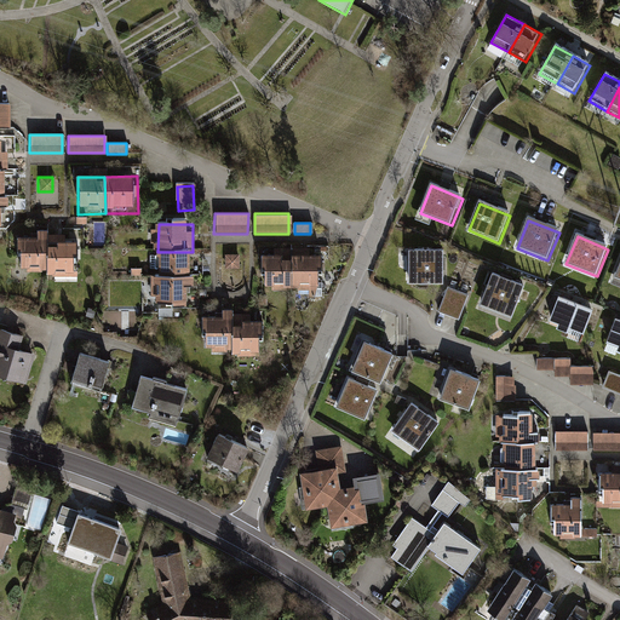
[(15,275),(47,276),(47,240),(16,240),(15,275)]
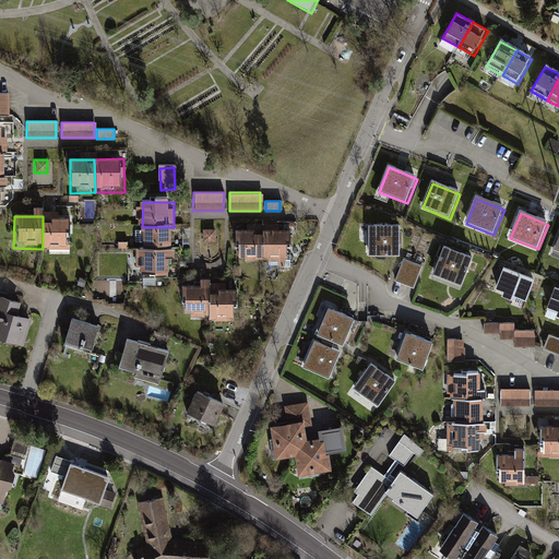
[(75,217),(43,216),(43,249),(74,249),(75,217)]
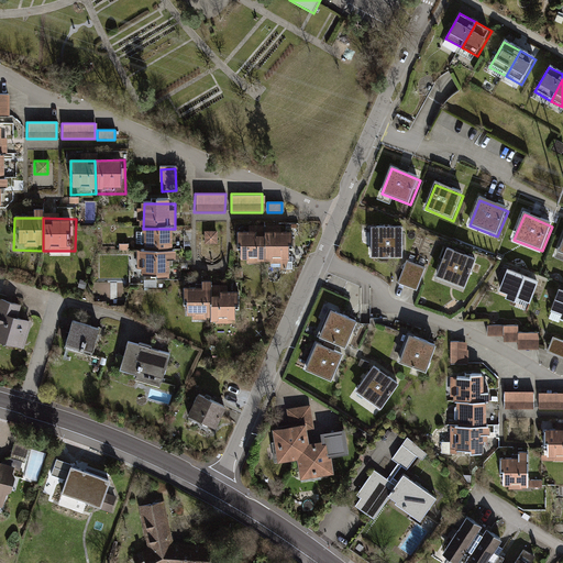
[(175,229),(143,229),(143,252),(175,252),(175,229)]
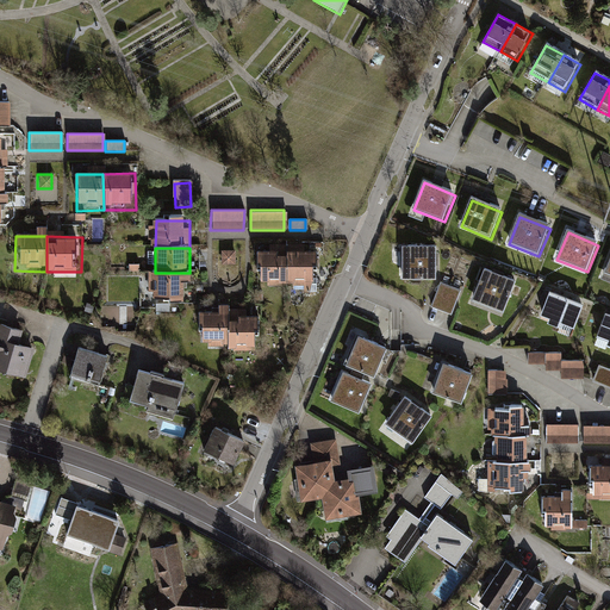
[(234,250),(219,250),(221,265),(234,263),(234,250)]
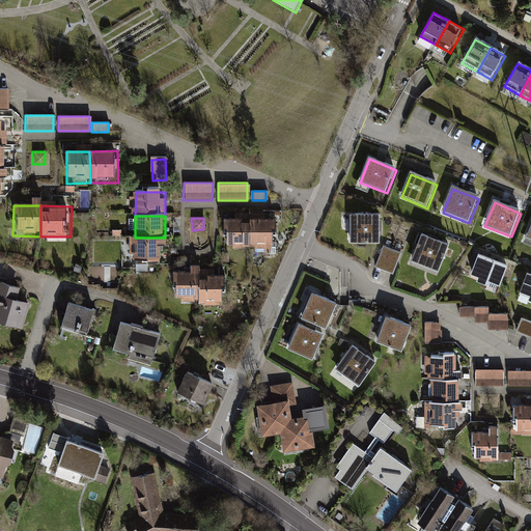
[(379,218),(352,219),(353,245),(380,244),(379,218)]
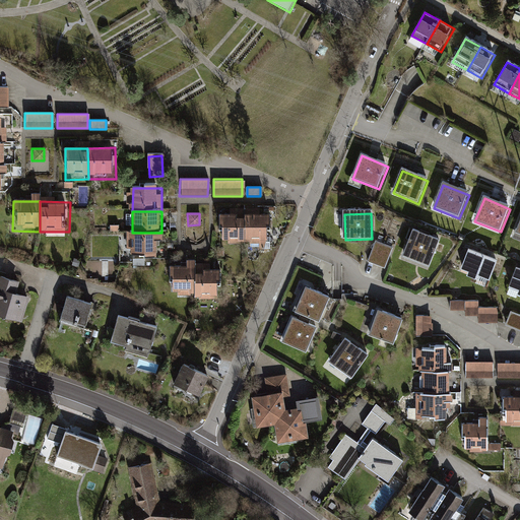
[(220,214),(220,244),(244,244),(244,214),(220,214)]
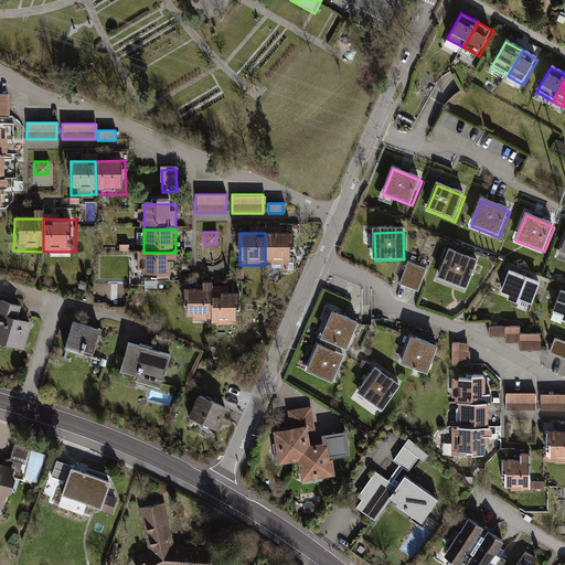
[(291,233),(265,233),(265,265),(291,265),(291,233)]
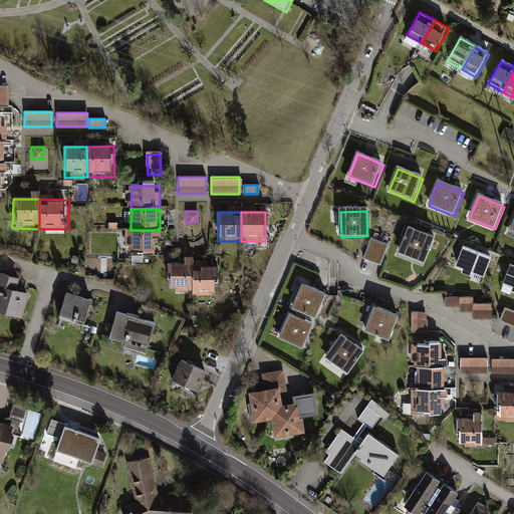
[(160,230),(131,230),(131,254),(160,254),(160,230)]
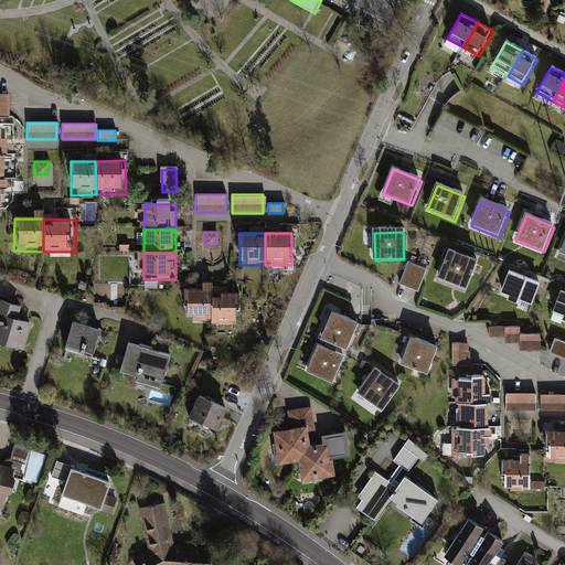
[(477,264),(448,253),(437,280),(466,291),(477,264)]
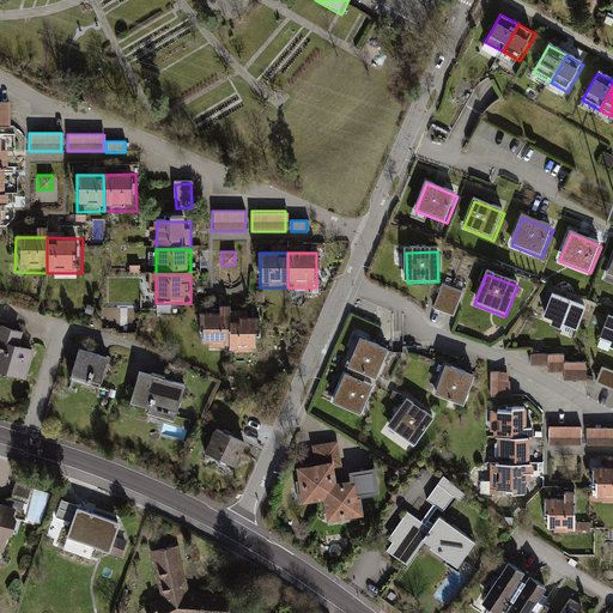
[(612,299),(612,283),(604,279),(598,293),(612,299)]
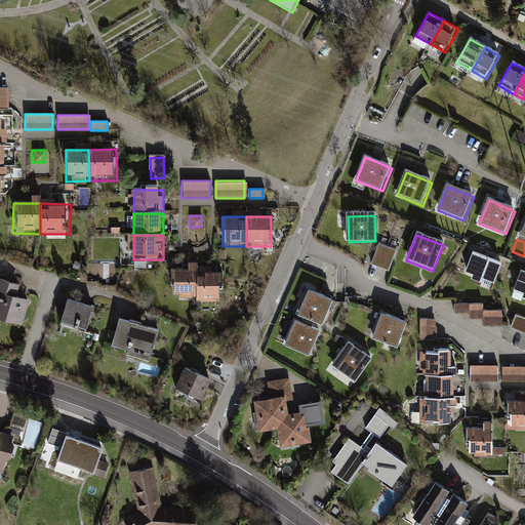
[(397,250),(379,243),(371,264),(390,270),(397,250)]
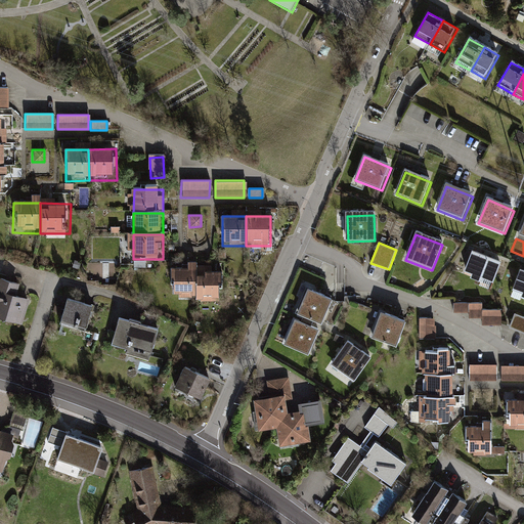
[(467,276),(495,287),(504,266),(475,255),(467,276)]
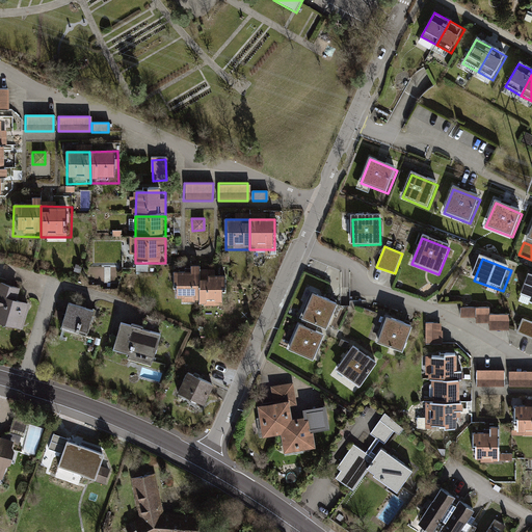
[(197,270),(200,307),(225,306),(224,269),(197,270)]
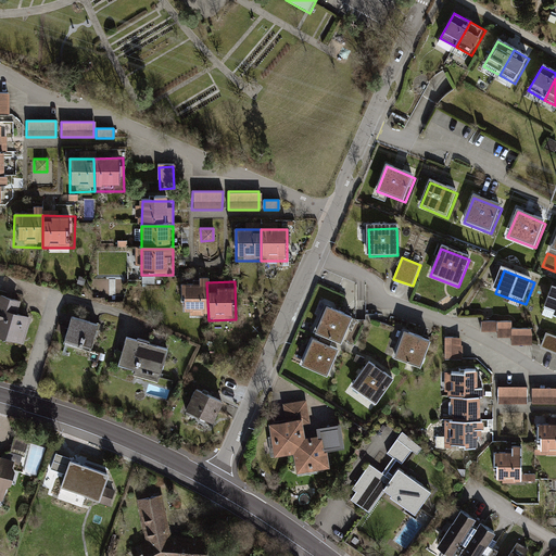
[(181,283),(181,320),(209,320),(206,282),(181,283)]
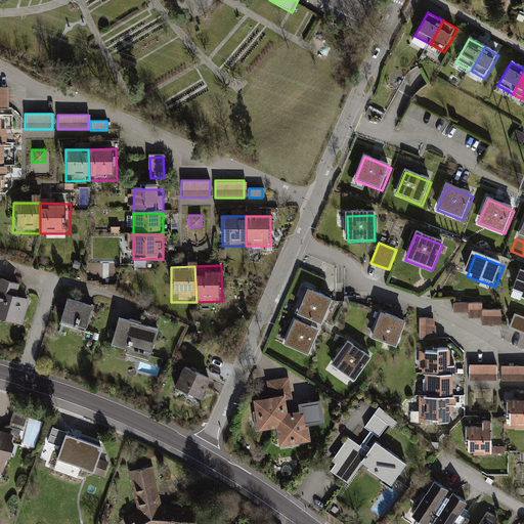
[(32,287),(0,279),(0,322),(22,329),(32,287)]
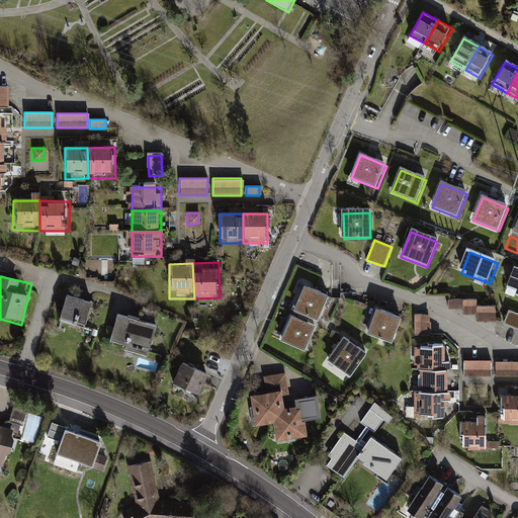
[(303,288),(292,314),(318,324),(328,298),(303,288)]
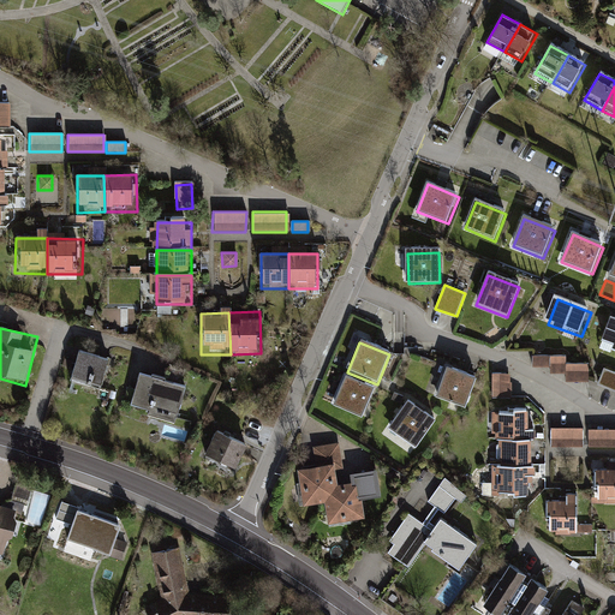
[(77,350),(67,382),(106,394),(115,363),(77,350)]
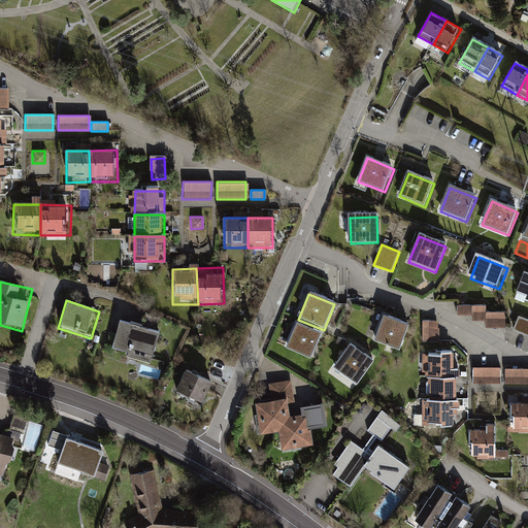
[(488,301),(458,302),(458,318),(480,318),(480,326),(507,326),(507,311),(489,311),(488,301)]
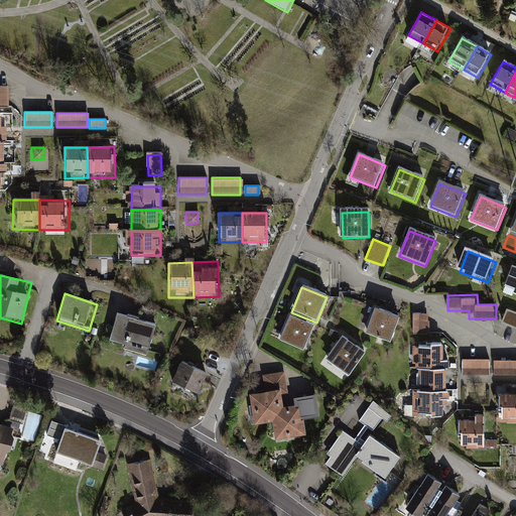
[(374,310),(366,337),(391,345),(399,318),(374,310)]
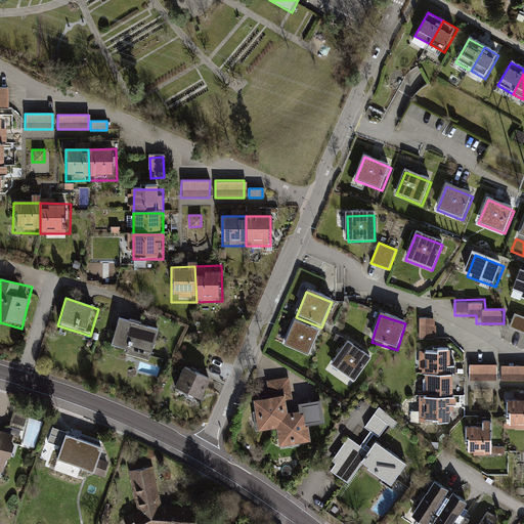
[(523,318),(515,315),(510,330),(523,335),(523,318)]
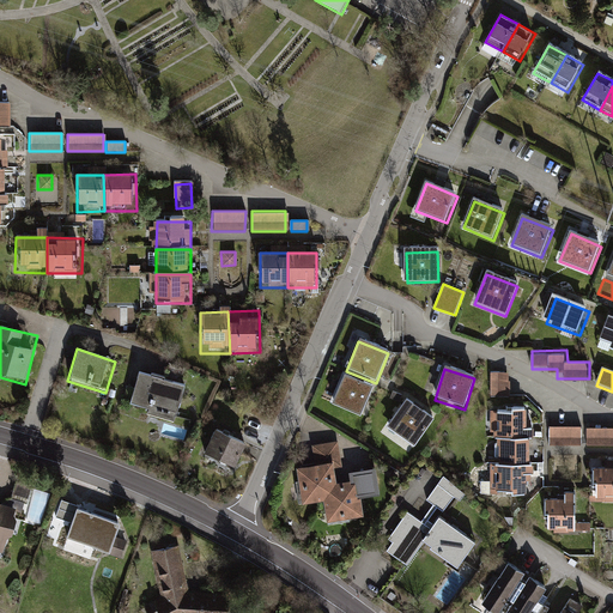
[(186,386),(139,374),(132,406),(152,411),(150,418),(176,425),(186,386)]
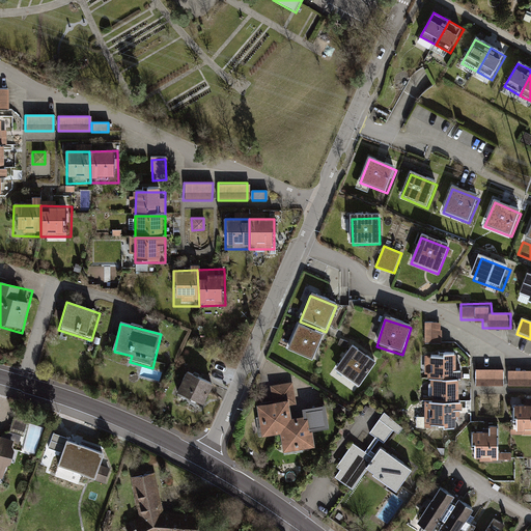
[(443,325),(425,325),(425,346),(443,345),(443,325)]
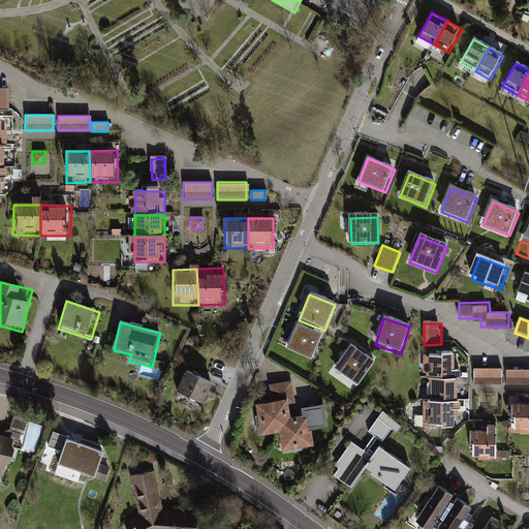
[(312,362),(322,337),(296,327),(286,352),(312,362)]
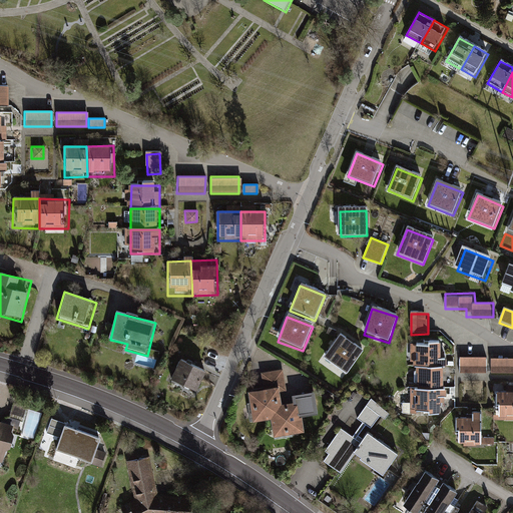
[(342,336),(323,359),(345,376),(364,353),(342,336)]
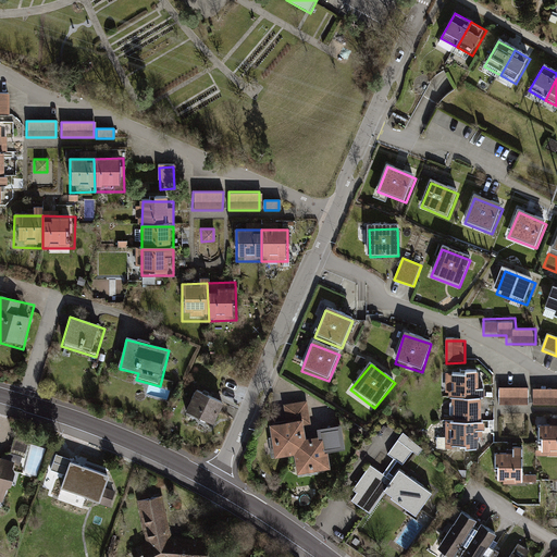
[(449,376),(449,399),(486,398),(486,375),(449,376)]
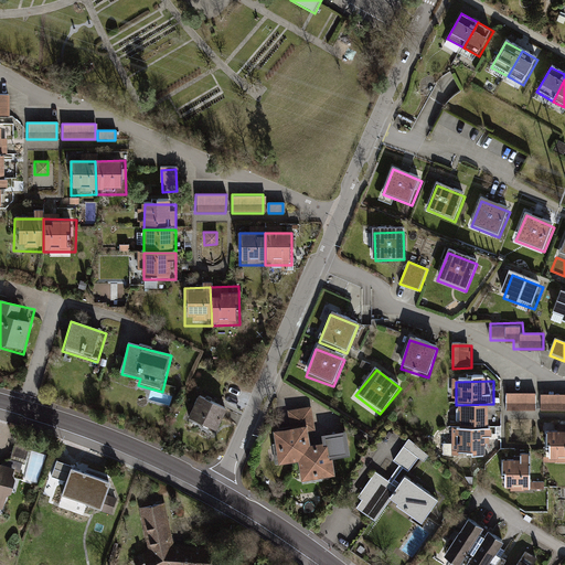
[(537,395),(507,396),(507,415),(537,415),(537,395)]
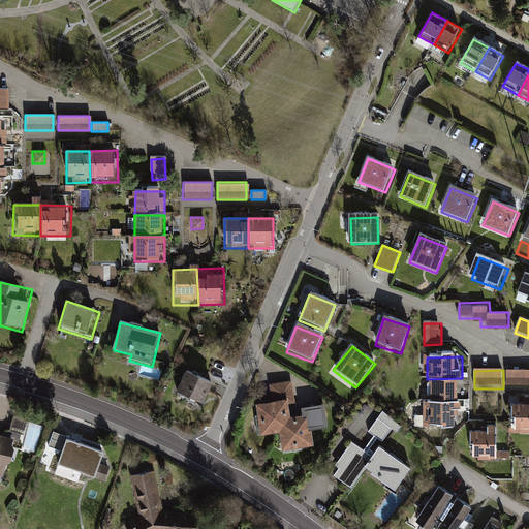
[(528,371),(509,372),(509,387),(528,386),(528,371)]
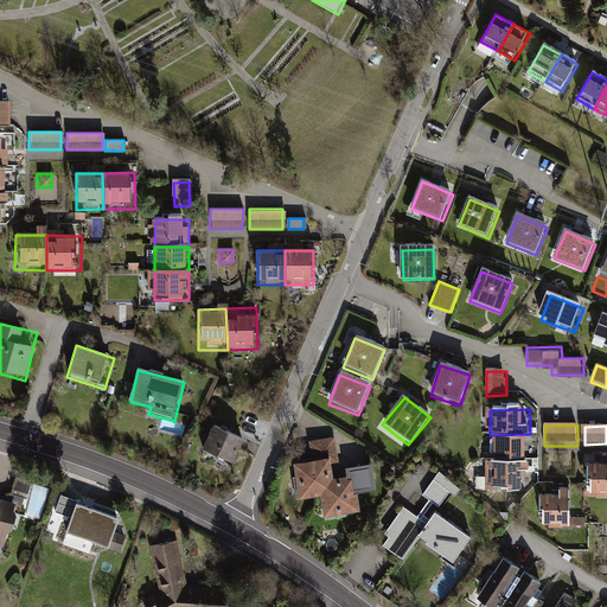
[(232,466),(242,447),(210,430),(200,449),(232,466)]
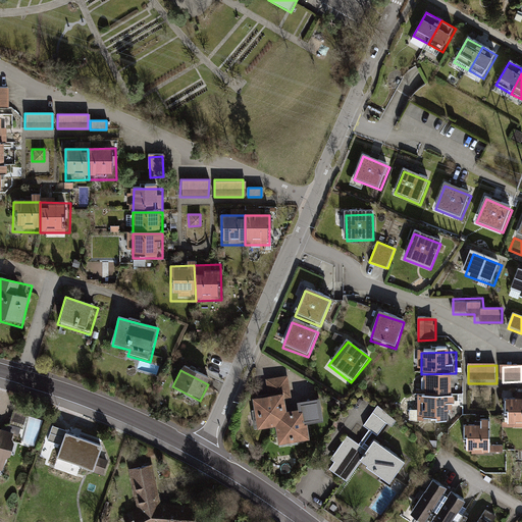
[(456,373),(421,374),(422,399),(457,398),(456,373)]
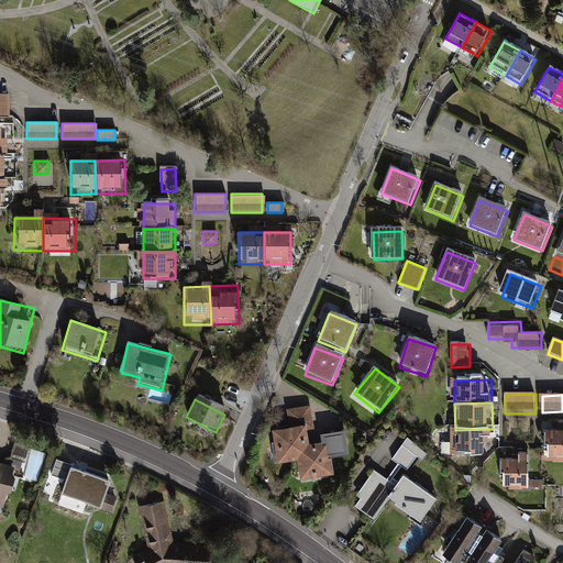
[(274,465),(296,463),(309,446),(307,433),(315,431),(311,407),(287,410),(289,431),(269,434),(274,465)]
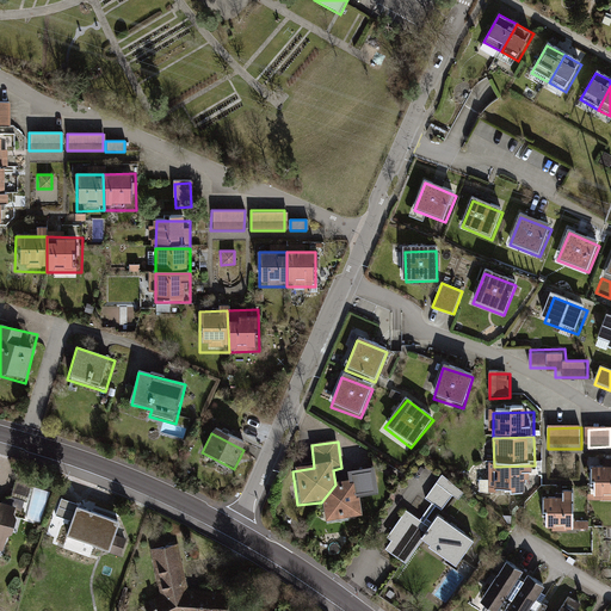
[(535,466),(494,467),(494,497),(535,497),(535,466)]
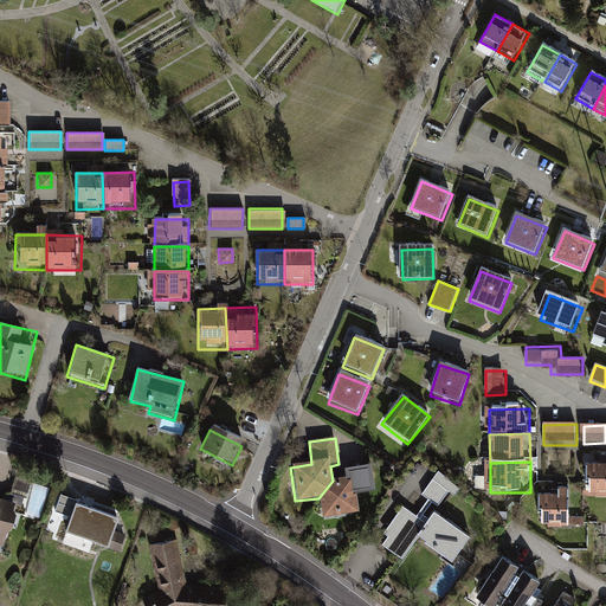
[(605,463),(586,463),(586,502),(605,501),(605,463)]
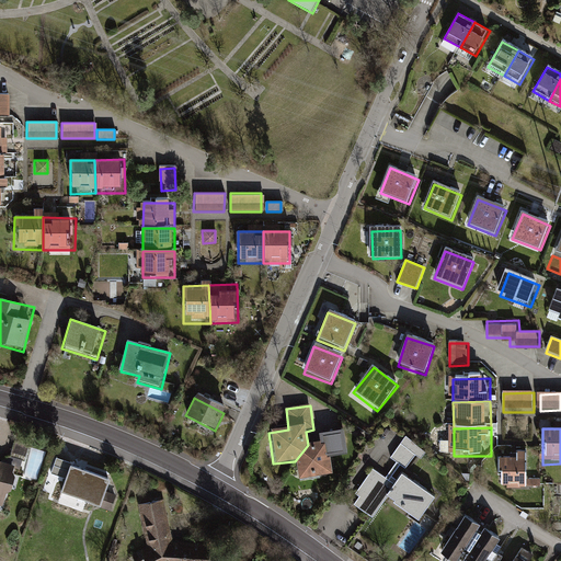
[(308,445),(295,461),(300,484),(333,480),(331,459),(350,456),(344,431),(321,433),(324,443),(308,445)]
